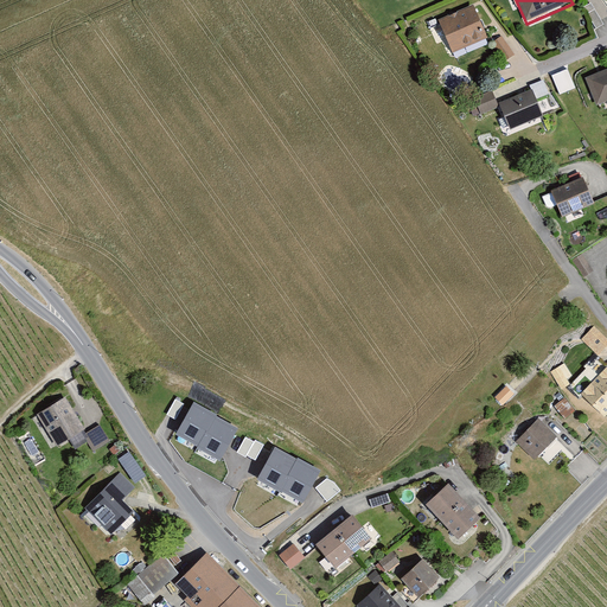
[(473,5),(436,20),(451,55),(487,39),(473,5)]
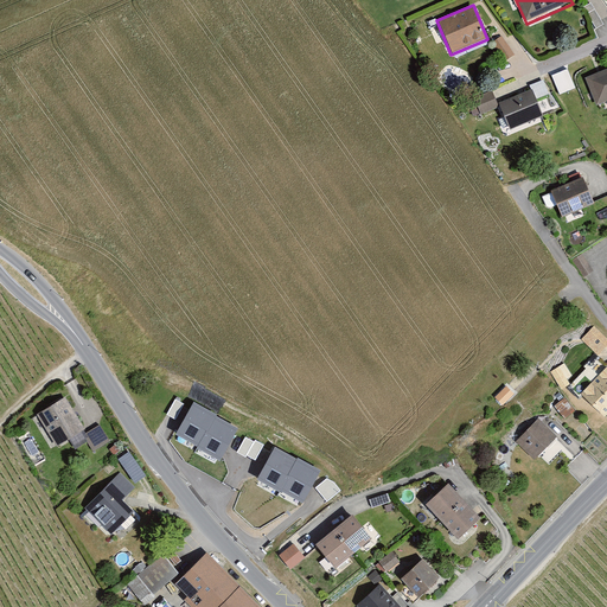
[(606,68),(585,77),(596,106),(606,101),(606,68)]
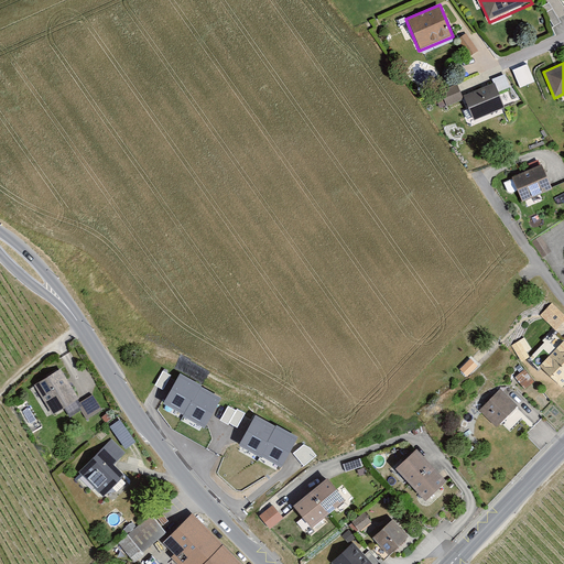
[(513,68),(520,86),(534,82),(528,64),(513,68)]
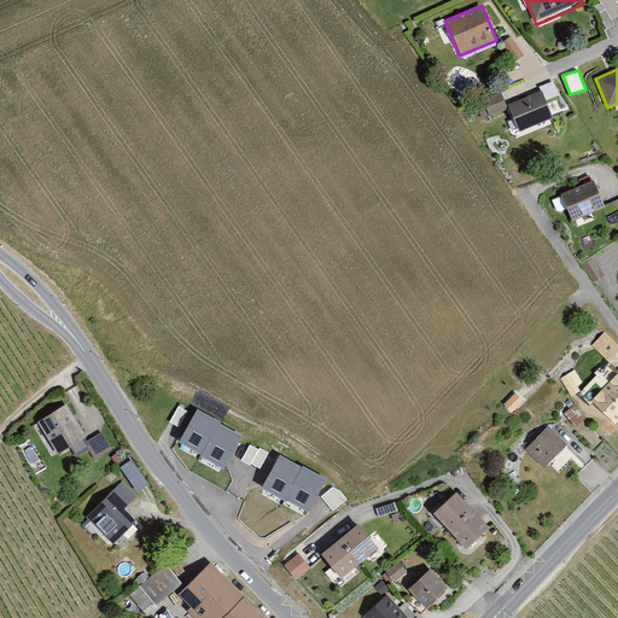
[(542,88),(508,103),(519,132),(554,117),(542,88)]
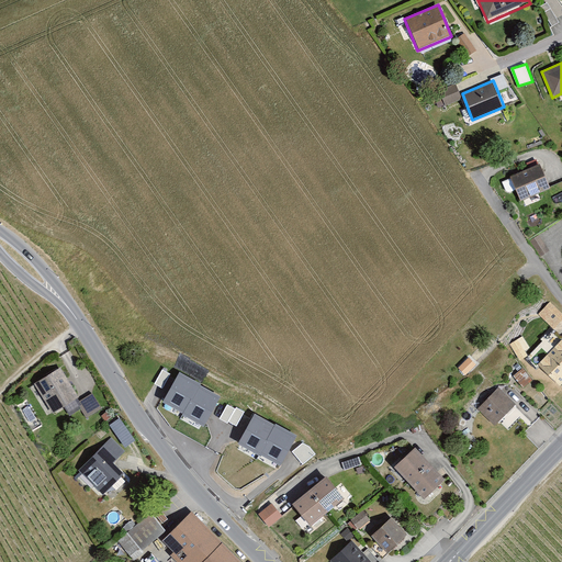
[(454,85),(438,90),(445,108),(461,101),(454,85)]
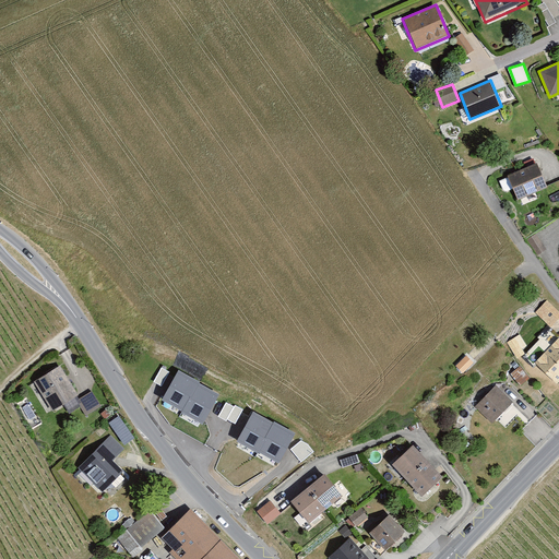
[(536,164),(498,180),(503,193),(514,189),(519,200),(547,188),(536,164)]
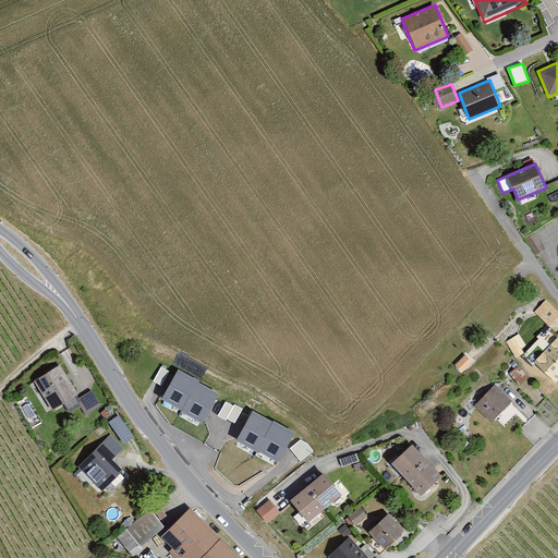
[(557,179),(547,185),(553,197),(557,195),(557,179)]
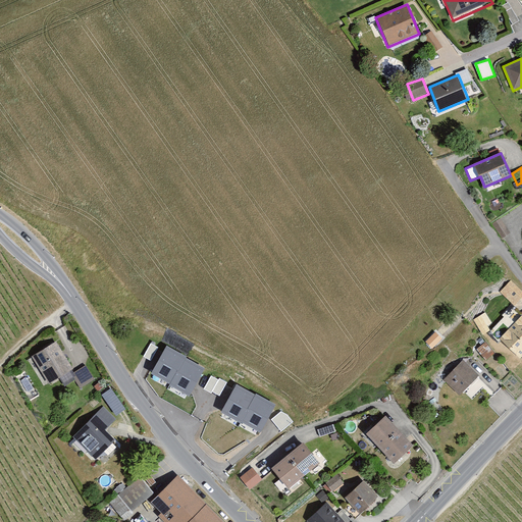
[(502,219),(491,225),(501,241),(511,235),(502,219)]
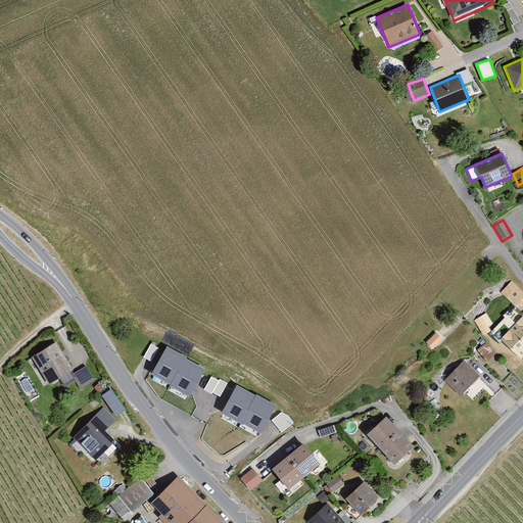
[(522,292),(512,283),(502,293),(517,307),(522,300),(522,292)]
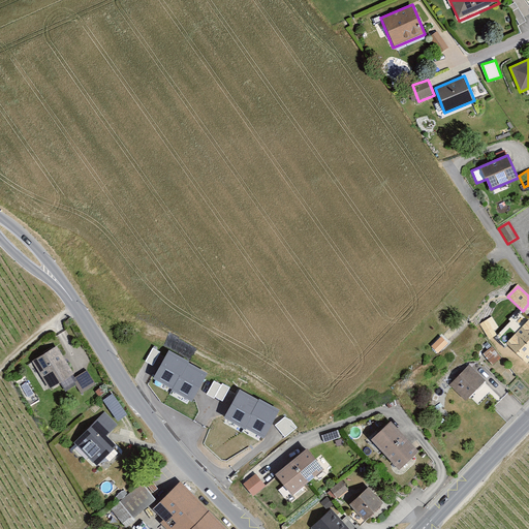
[(491,316),(478,324),(490,341),(498,336),(495,331),(499,329),(491,316)]
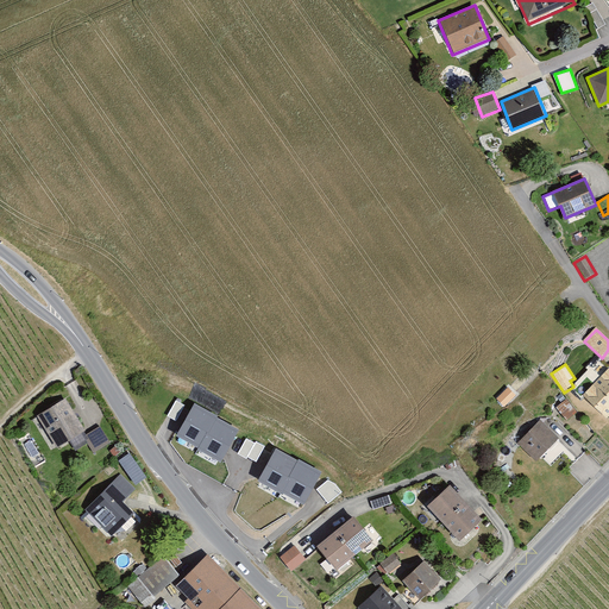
[(608,368),(583,396),(608,419),(608,416),(608,368)]
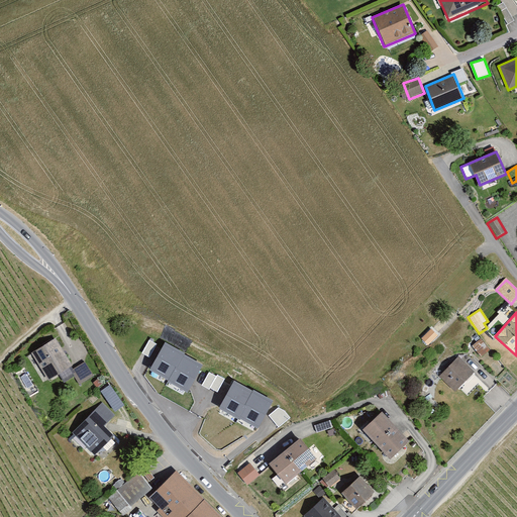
[(428,344),(438,335),(432,328),(422,337),(428,344)]
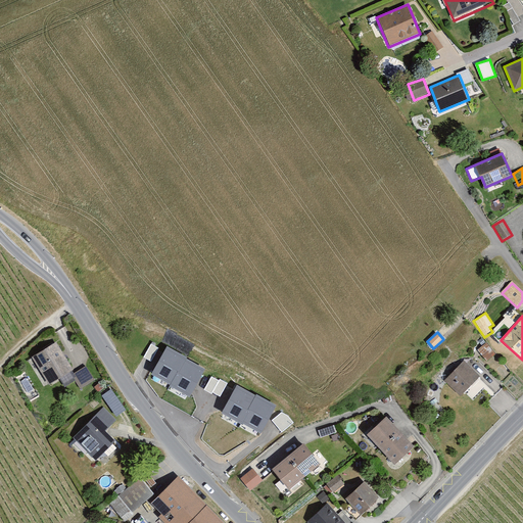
[(32,358),(48,385),(73,370),(56,343),(32,358)]
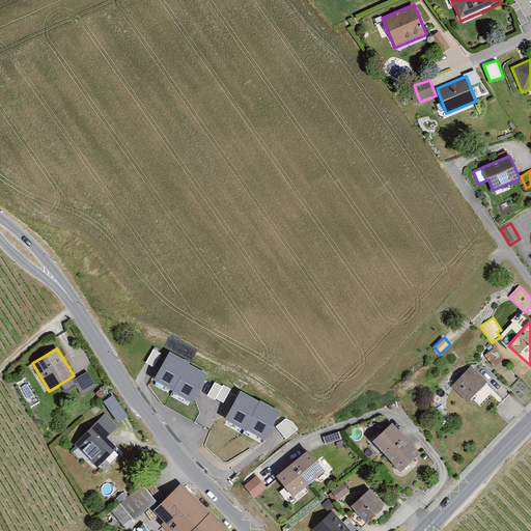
[(154,348),(145,363),(154,367),(161,354),(154,348)]
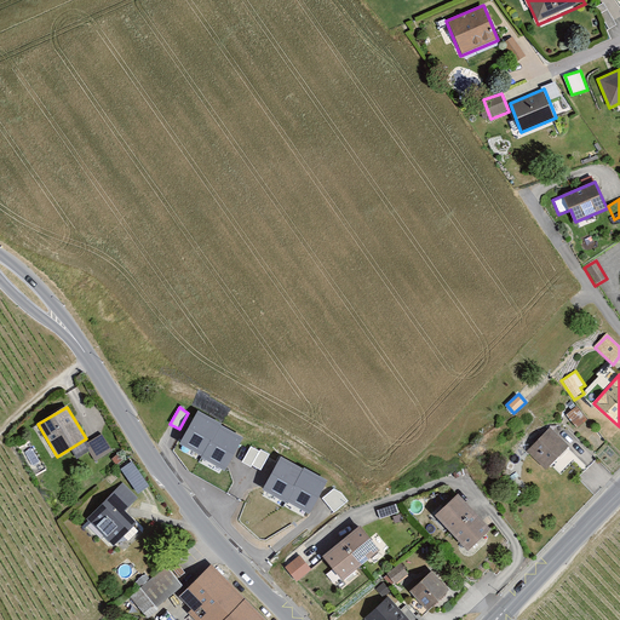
[(179,443),(202,457),(220,424),(199,411),(179,443)]
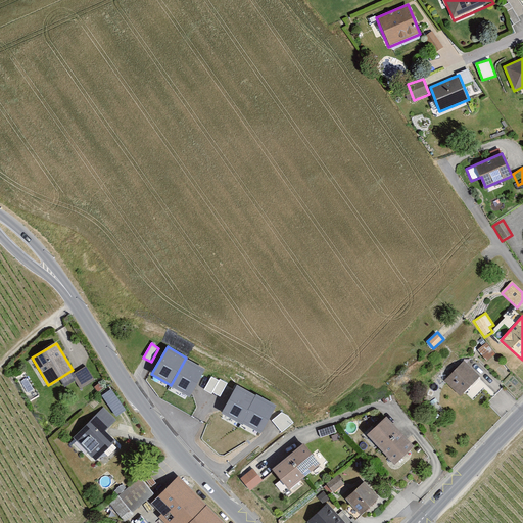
[(171,386),(190,397),(205,369),(186,359),(171,386)]
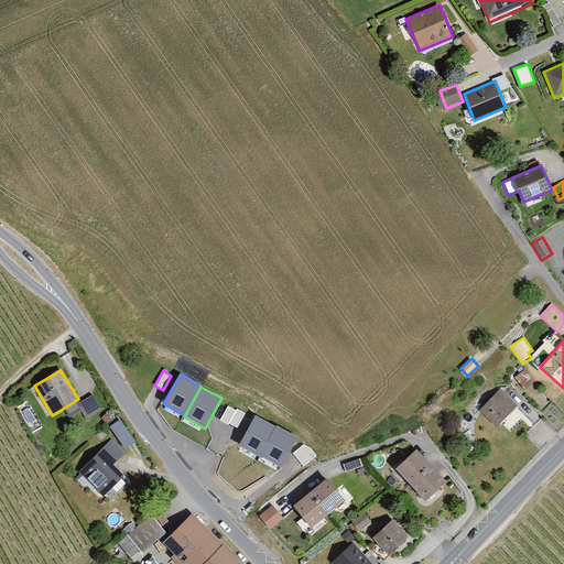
[(498,429),(519,405),(500,389),(479,411),(498,429)]
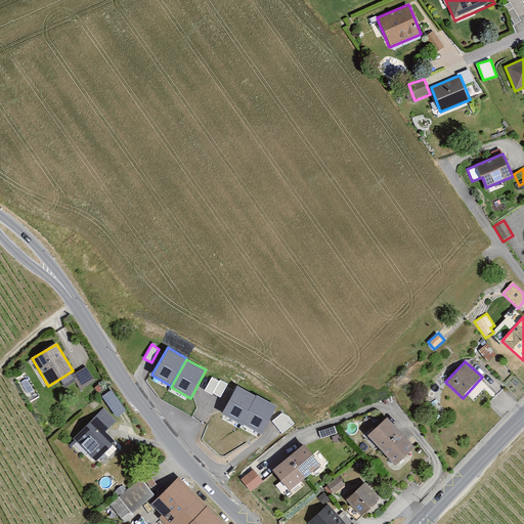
[(76,373),(83,385),(94,379),(87,365),(76,373)]
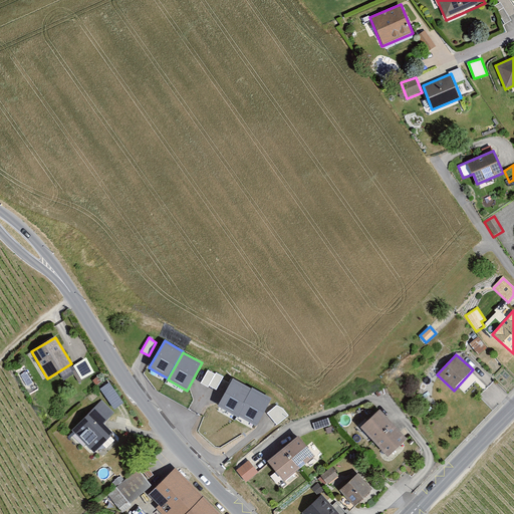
[(201,383),(208,388),(209,387),(216,374),(208,369),(201,383)]
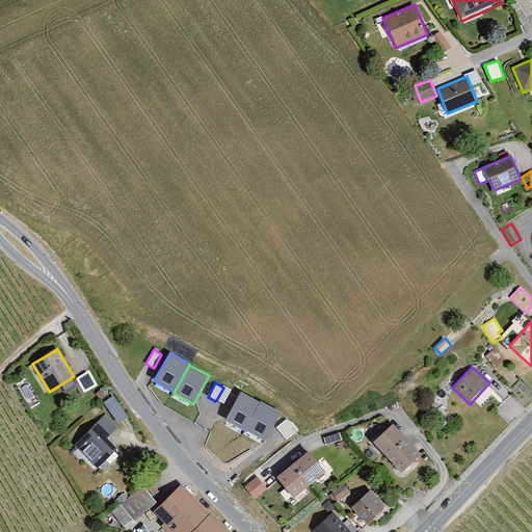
[(232,390),(223,386),(223,388),(216,400),(224,404),(232,390)]
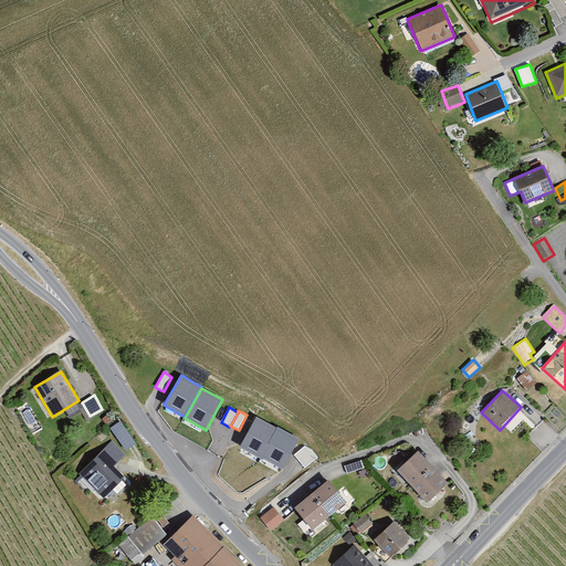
[(240,447),(261,458),(278,428),(257,417),(240,447)]
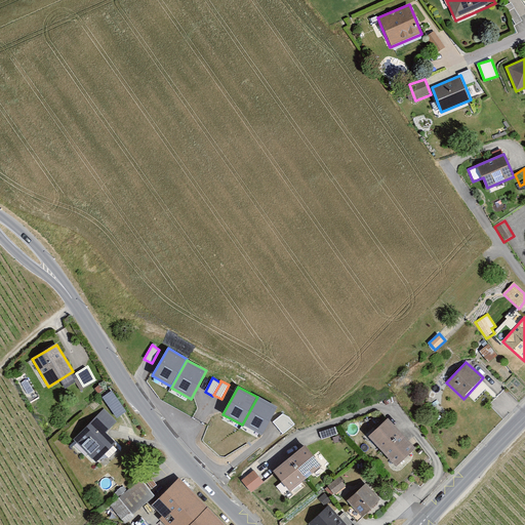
[(112,390),(103,397),(118,416),(127,410),(112,390)]
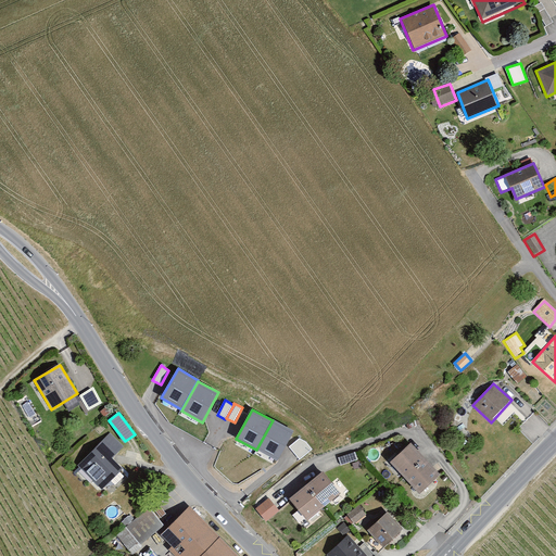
[(278,462),(294,431),(273,420),(257,450),(278,462)]
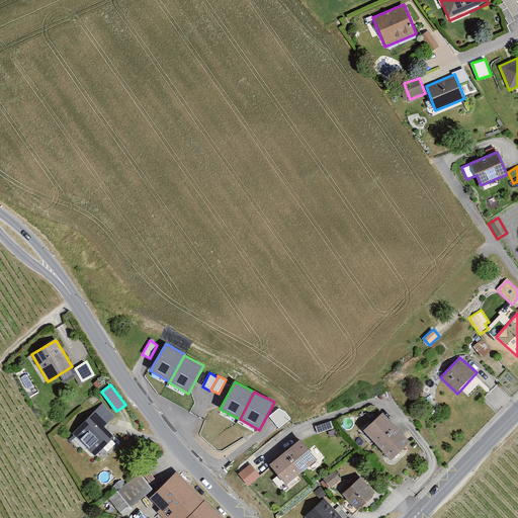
[(72,436),(94,457),(114,437),(105,429),(115,418),(102,405),(72,436)]
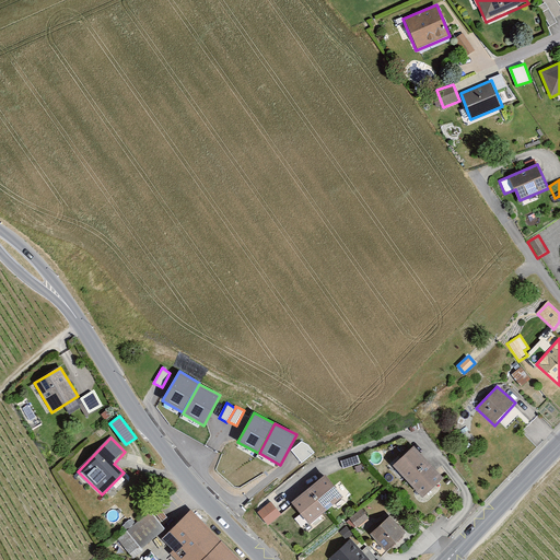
[(291,451),(302,464),(315,453),(308,445),(302,441),(291,451)]
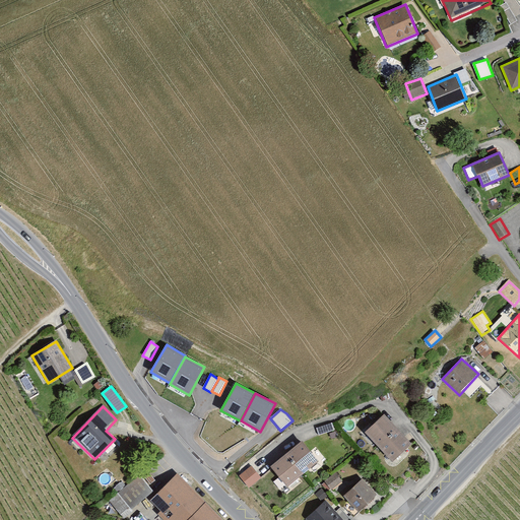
[(365,431),(394,460),(412,442),(383,412),(365,431)]
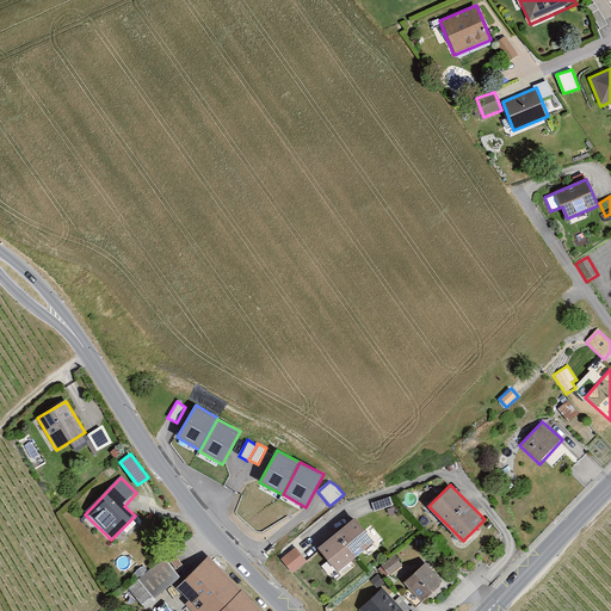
[(316,543),(337,568),(372,539),(353,514),(316,543)]
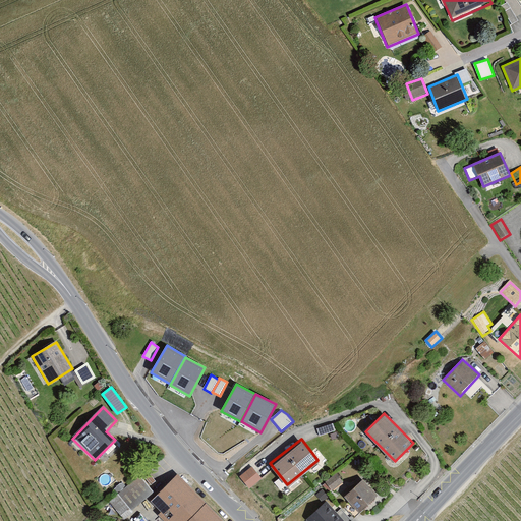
[(239,476),(250,488),(262,478),(251,466),(239,476)]
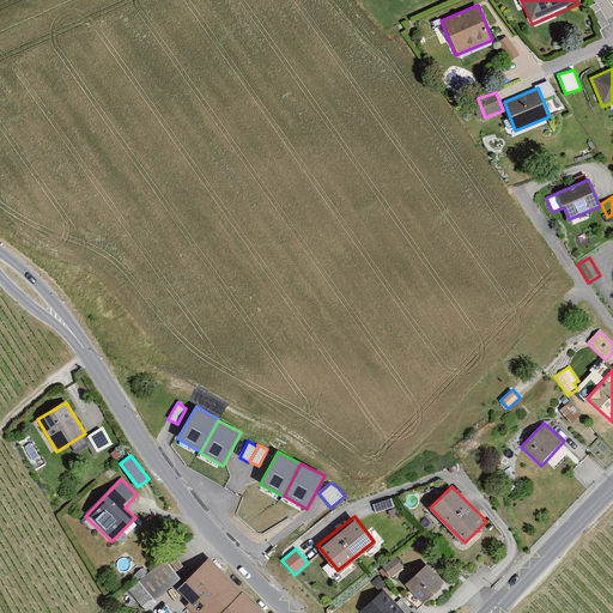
[(267,612),(207,556),(176,588),(184,598),(181,601),(194,612),(267,612)]
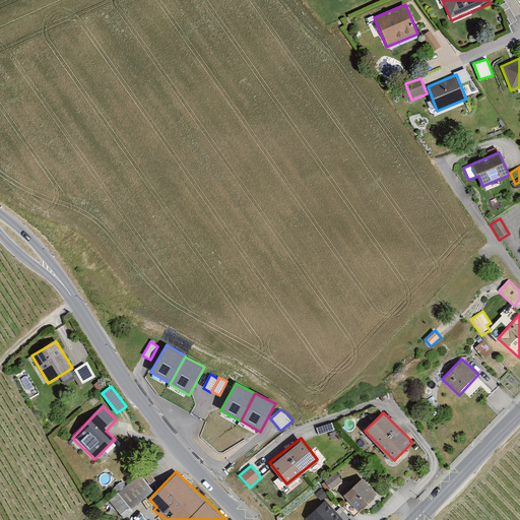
[(328,478),(336,495),(346,490),(337,473),(328,478)]
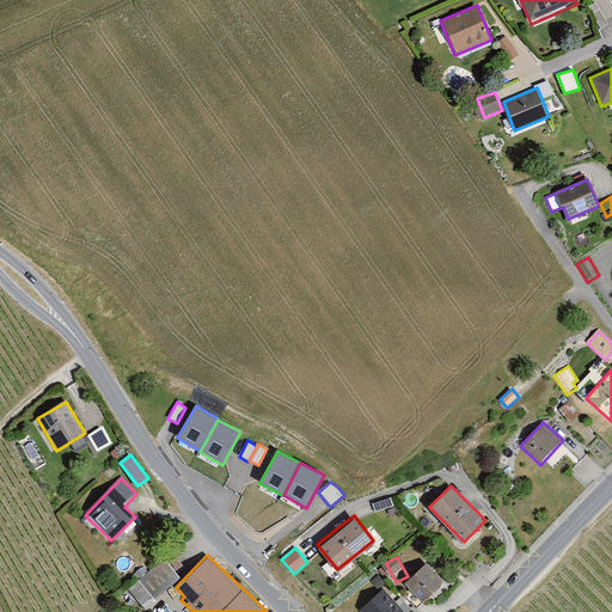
[(402,581),(420,600),(442,581),(426,561),(402,581)]
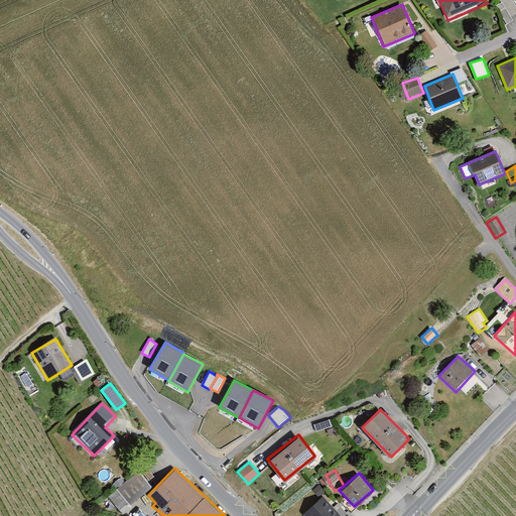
[(107,495),(118,510),(147,490),(136,475),(107,495)]
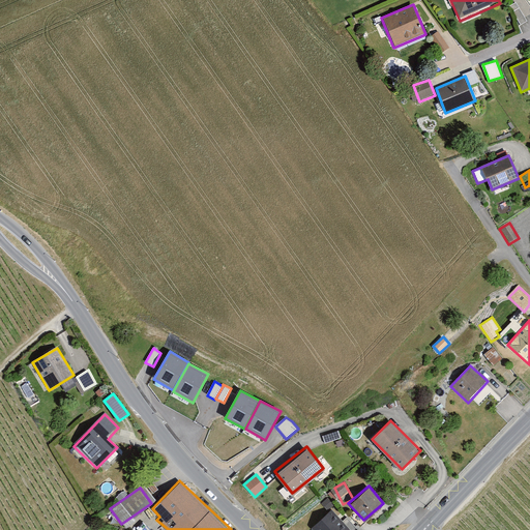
[(312,529),(348,529),(331,511),(312,529)]
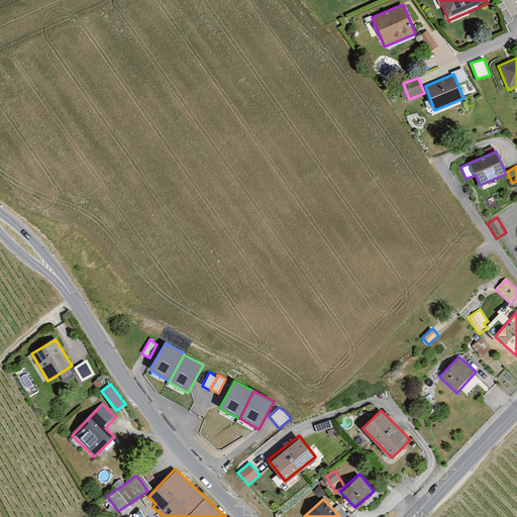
All buildings are outlined.
